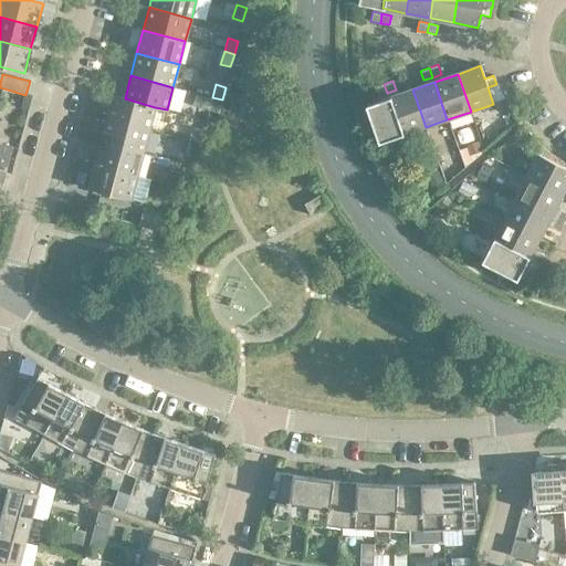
[(387,93),(384,84),(375,87),(378,96),(387,93)]
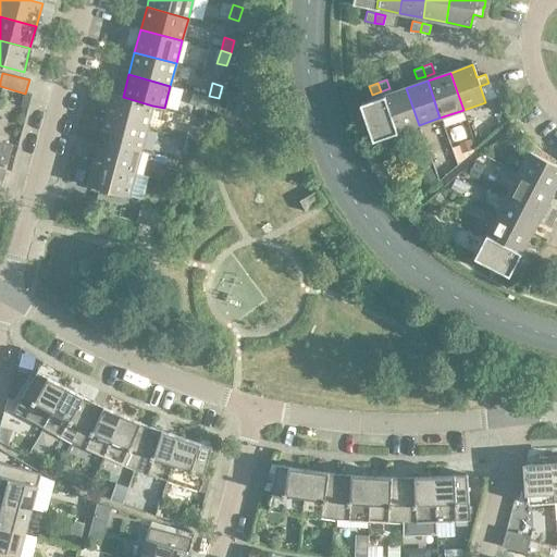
[(419,125),(406,88),(383,97),(396,134),(419,125)]
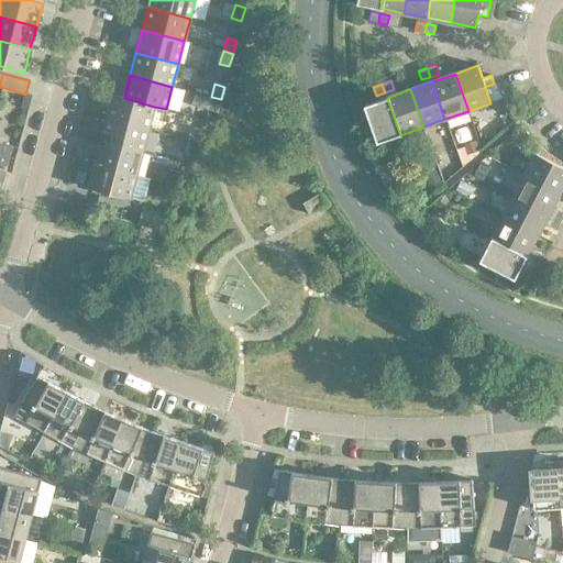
[(154,107),(124,98),(112,95),(107,118),(148,130),(154,107)]
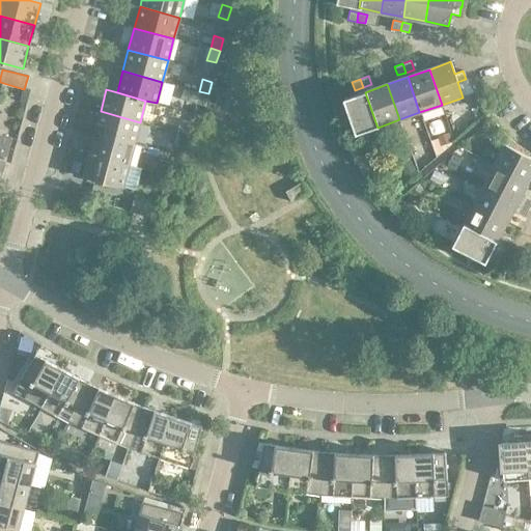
[(208,93),(199,91),(195,104),(205,106),(208,93)]
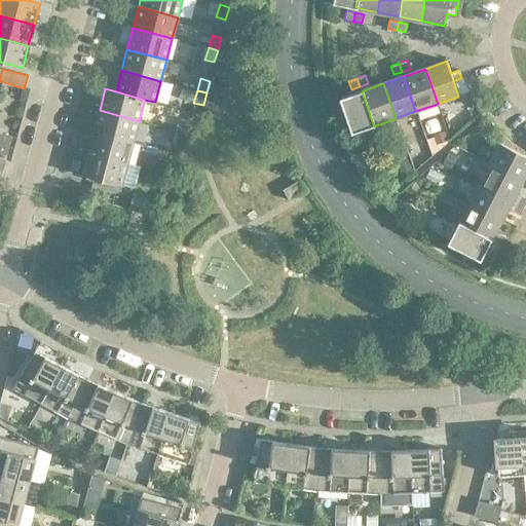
[(374,126),(362,91),(339,99),(351,134),(374,126)]
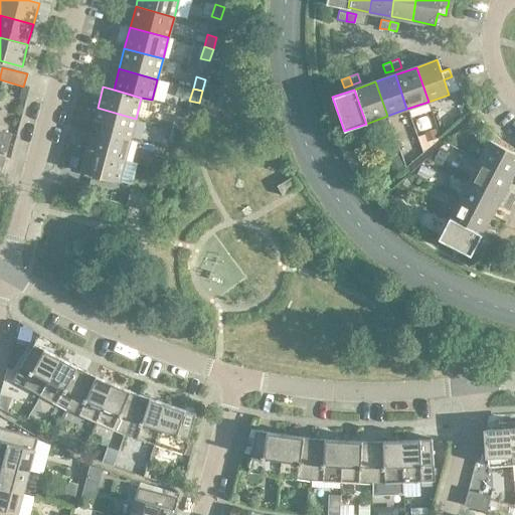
[(136,119),(98,108),(92,130),(130,140),(136,119)]
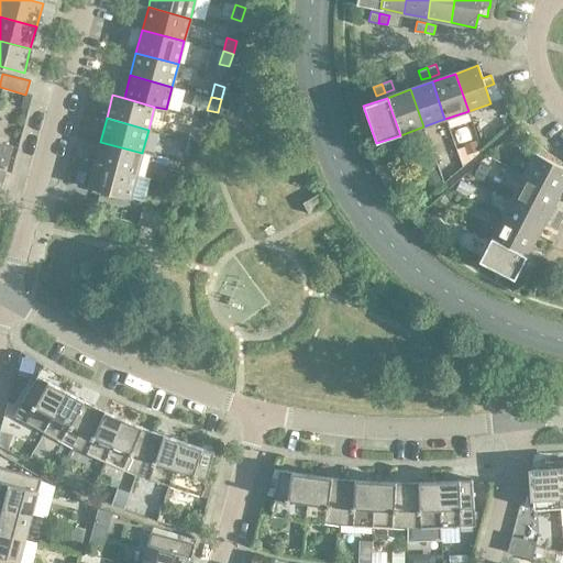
[(192,128),(188,140),(198,143),(202,130),(192,128)]
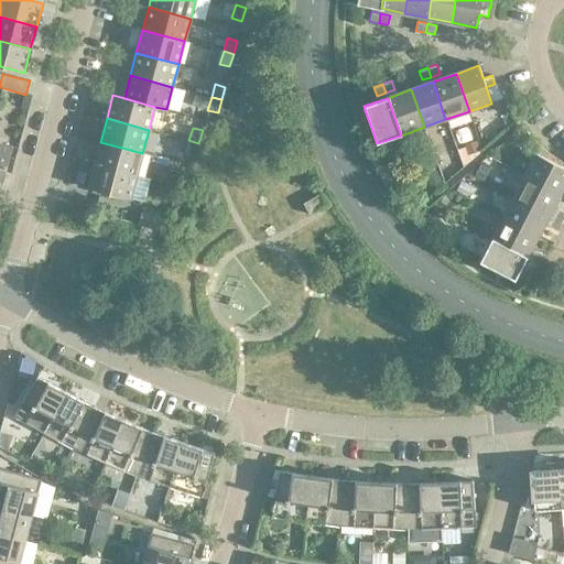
[(198,143),(188,140),(185,153),(195,156),(198,143)]
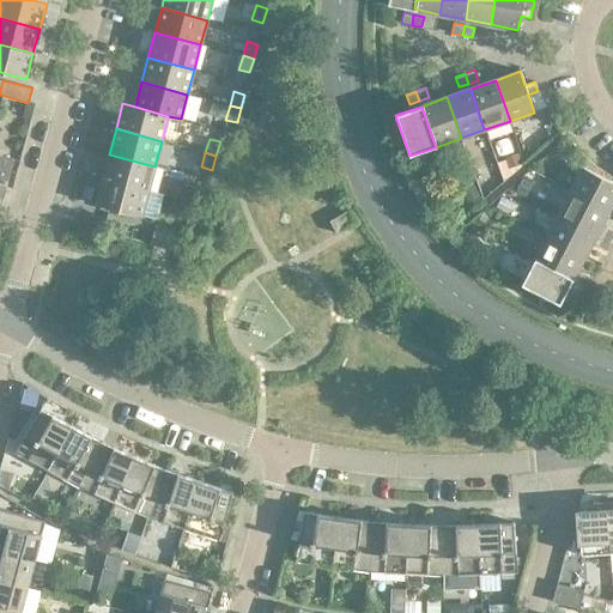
[(516,153),(503,158),(507,169),(520,164),(516,153)]
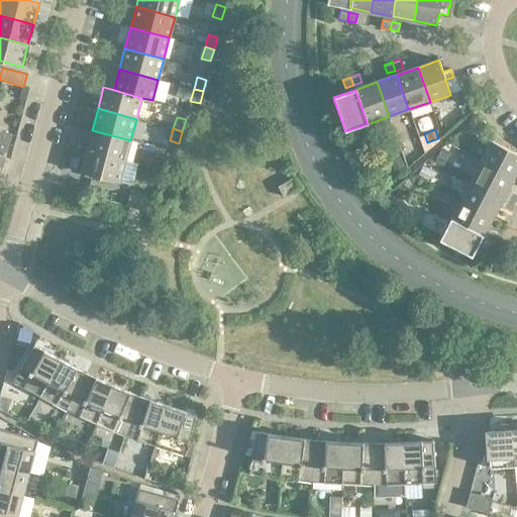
[(130,140),(92,130),(87,150),(125,161),(130,140)]
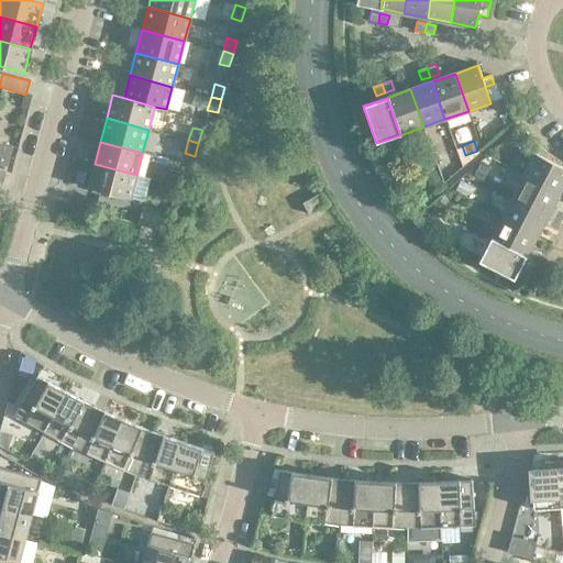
[(12,146),(0,143),(0,188),(1,189),(2,184),(3,185),(4,177),(3,177),(12,146)]
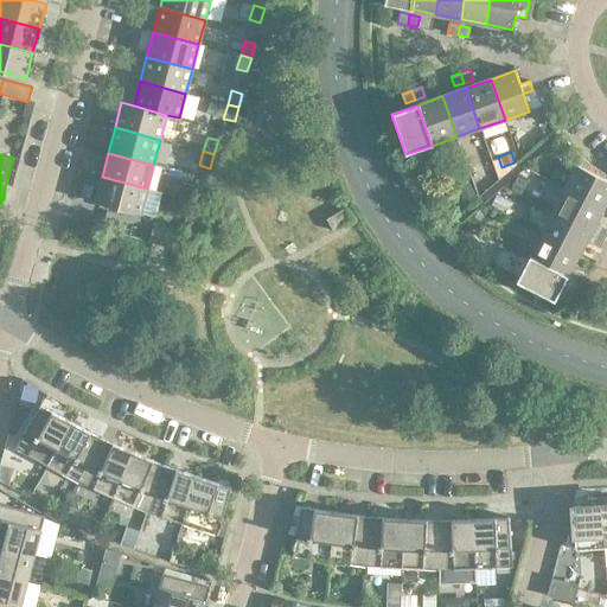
[(606,198),(606,180),(576,165),(564,189),(602,209),(606,198)]
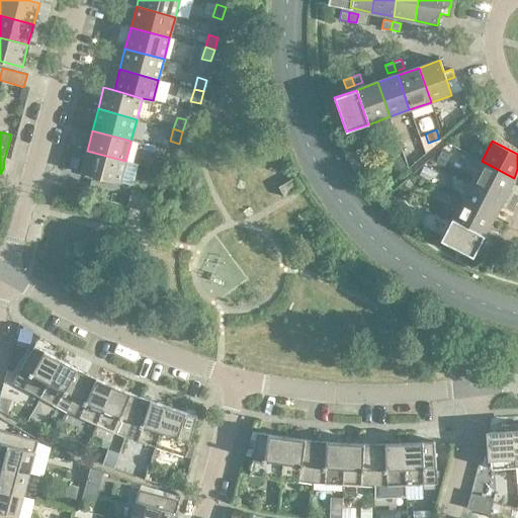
[(445,167),(451,155),(442,150),(436,162),(445,167)]
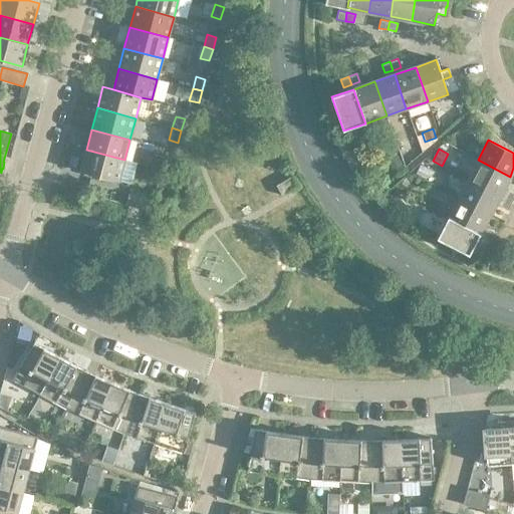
[(134,163),(124,160),(86,150),(80,172),(129,184),(134,163)]
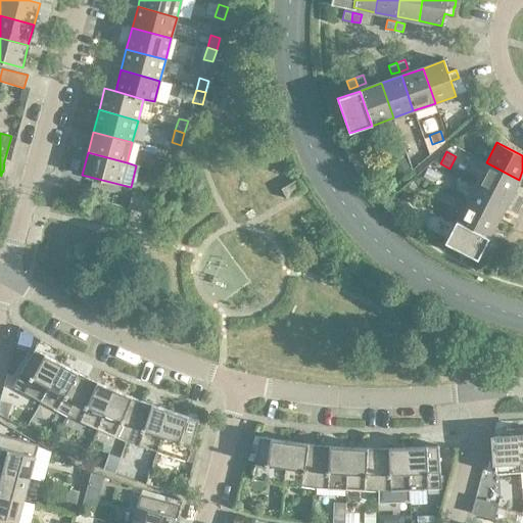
[(157,158),(154,171),(163,173),(167,160),(157,158)]
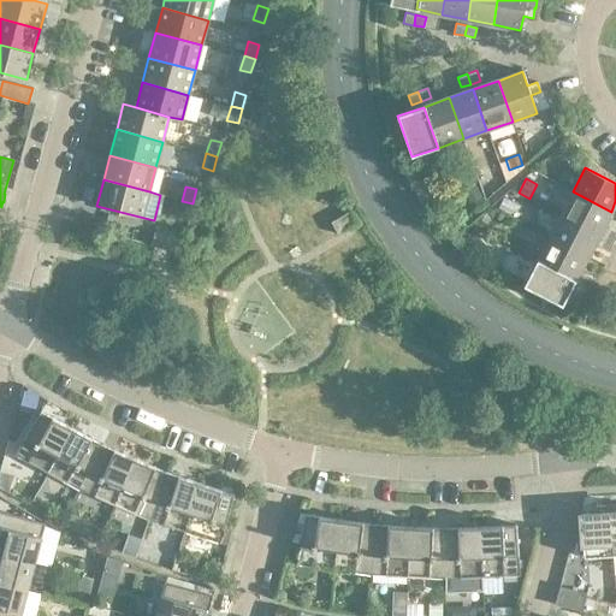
[(469,209),(481,202),(472,187),(461,194),(469,209)]
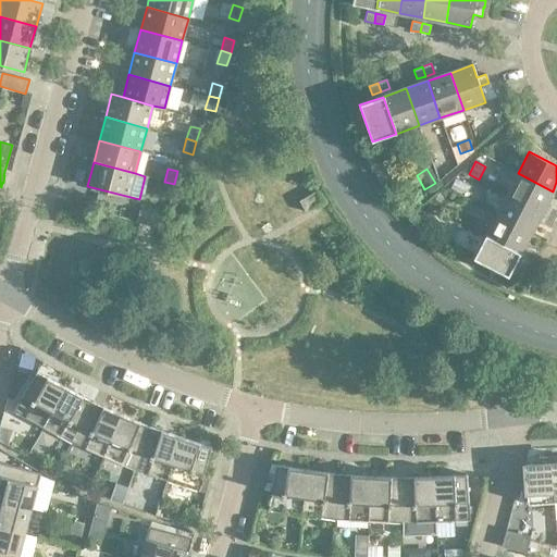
[(553,192),(518,173),(507,195),(542,212),(553,192)]
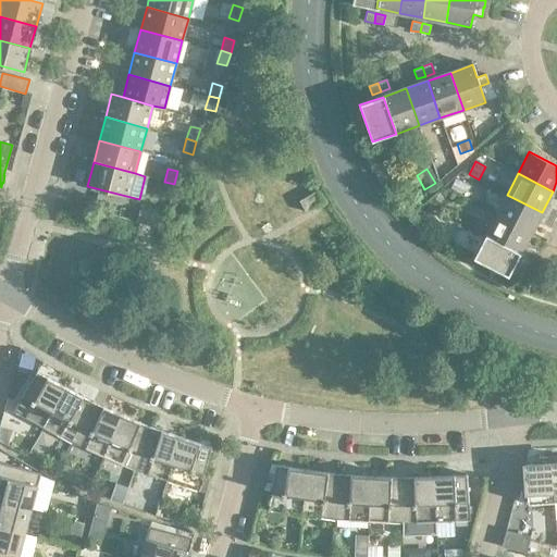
[(453,181),(449,188),(457,193),(460,185),(453,181)]
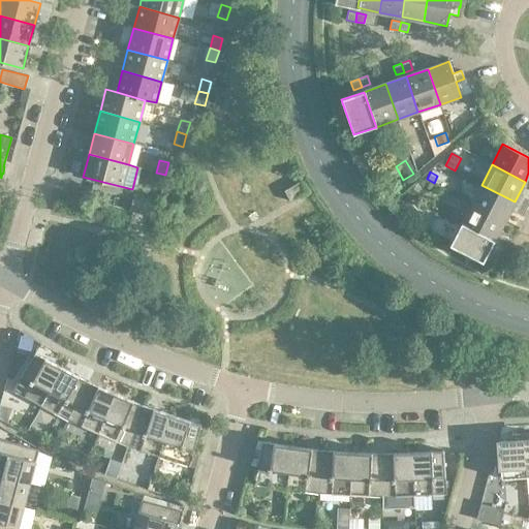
[(165,175),(156,173),(153,184),(162,187),(165,175)]
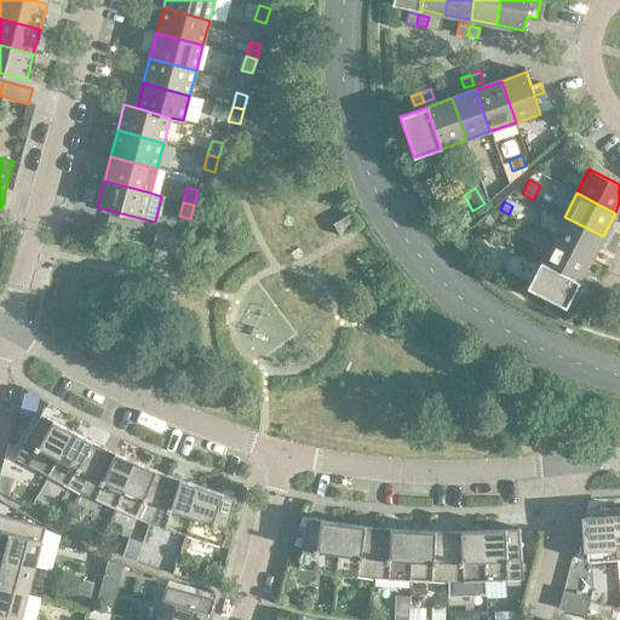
[(360,224),(352,212),(333,223),(340,236),(360,224)]
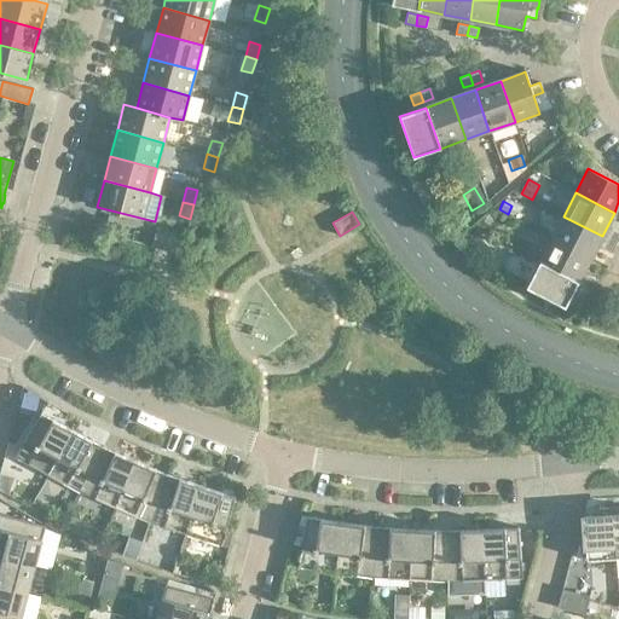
[(602,236),(563,217),(551,239),(590,259),(602,236)]
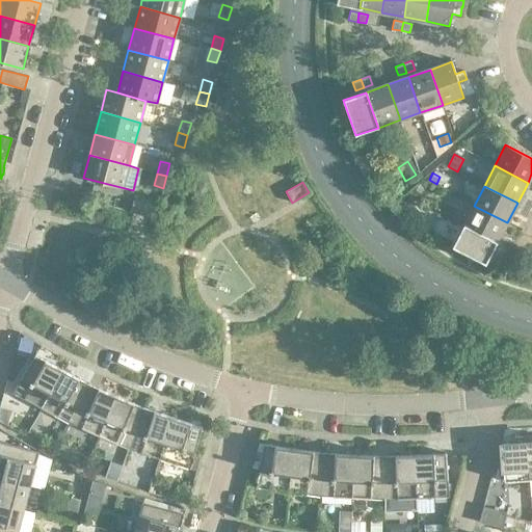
[(159,204),(134,197),(130,212),(155,218),(159,204)]
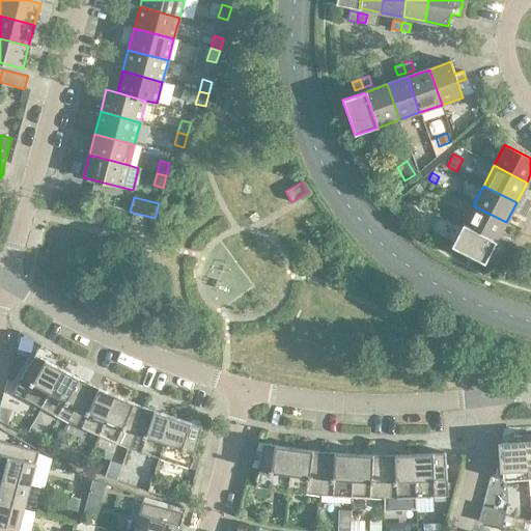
[(530,200),(525,197),(521,205),(529,210),(530,204),(530,200)]
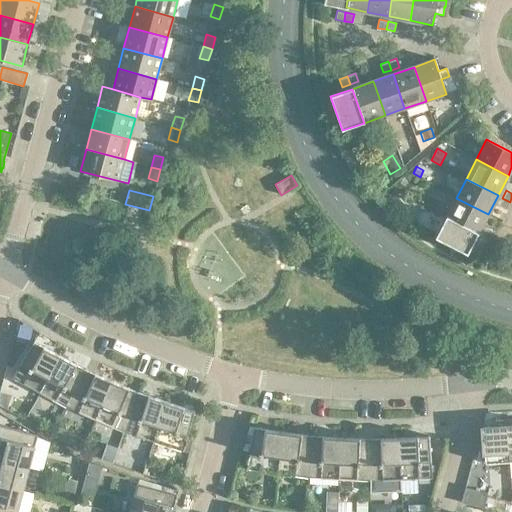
[(488,214),(456,198),(446,217),(478,234),(488,214)]
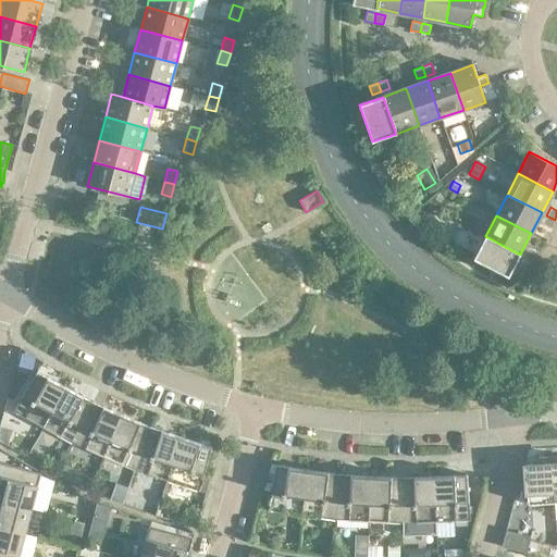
[(555,220),(546,215),(542,223),(551,227),(555,220)]
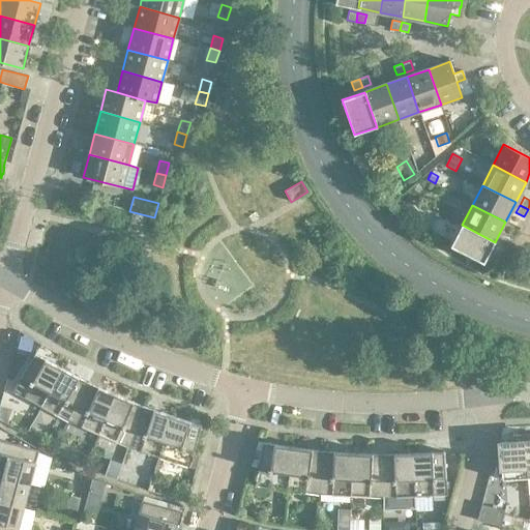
[(495,242),(462,225),(450,245),(483,263),(495,242)]
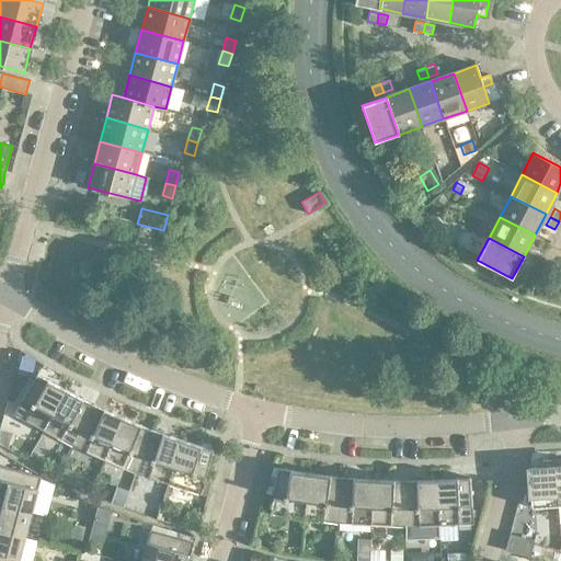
[(533,250),(528,259),(537,263),(541,254),(533,250)]
